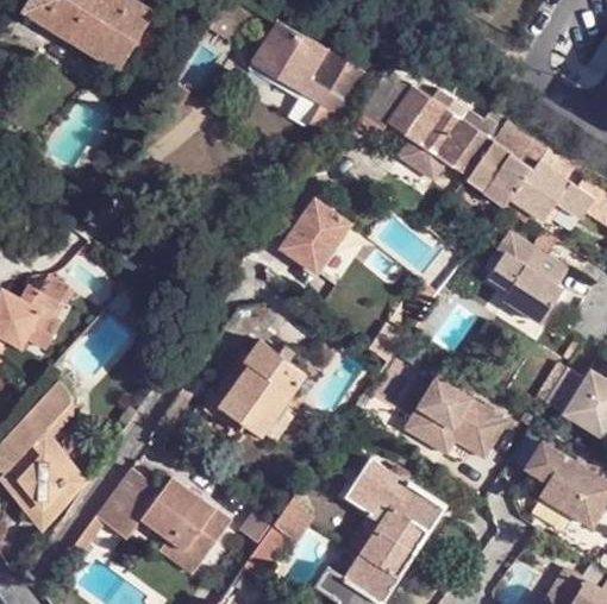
[(127,0),(33,0),(24,16),(101,62),(119,74),(129,56),(160,75),(185,31),(152,14),(127,0)]
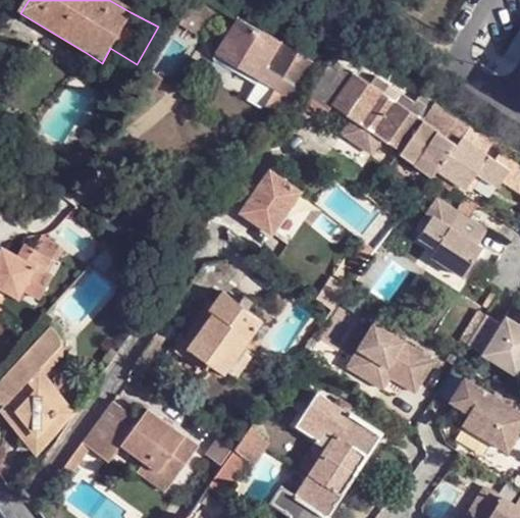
[(197,35),(213,5),(203,0),(194,0),(180,24),(197,35)]
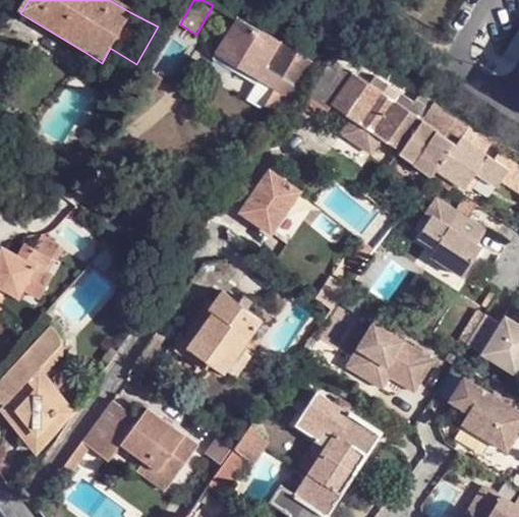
[(175,25),(182,14),(172,8),(165,20),(175,25)]
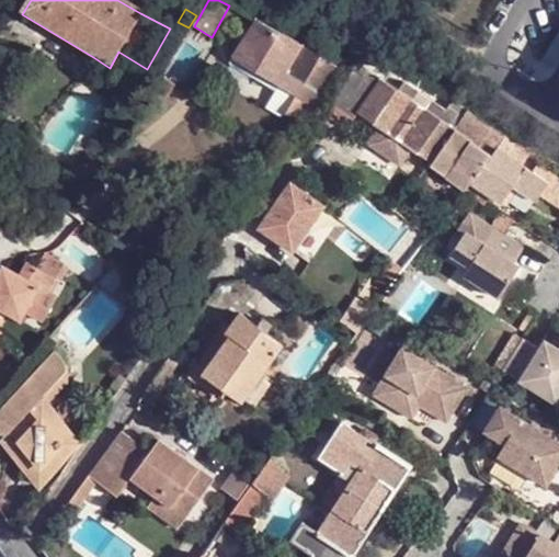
[(299,133),(335,69),(252,22),(232,58),(292,92),(277,117),(299,133)]
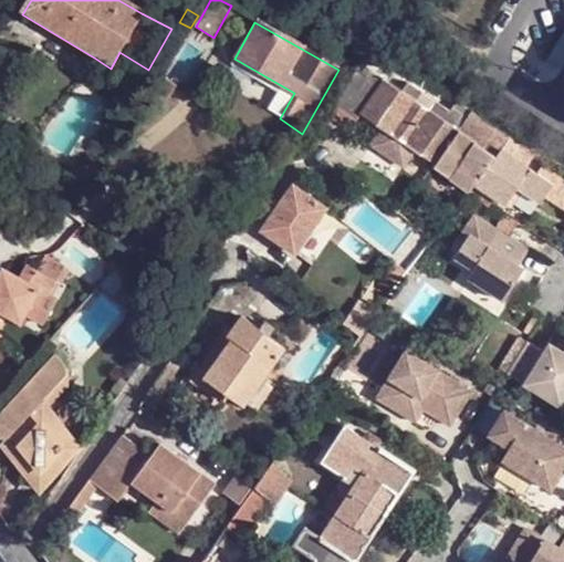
[(372,75),(358,69),(331,114),(327,116),(338,124),(372,75)]
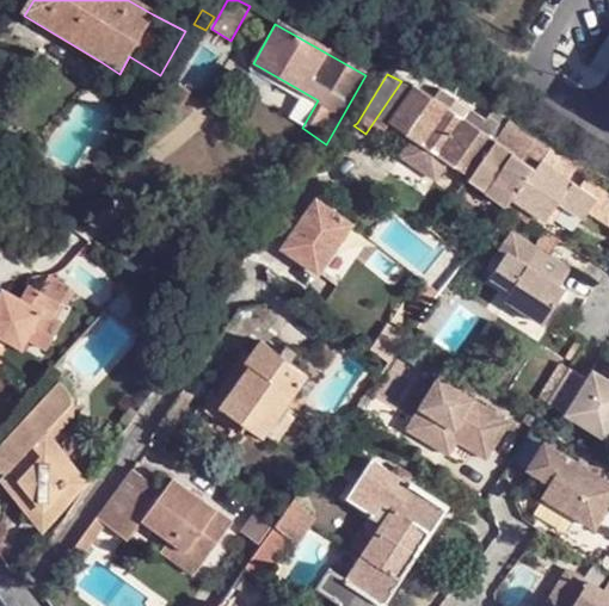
[(483,196),(502,210),(504,209),(553,147),(493,112),(484,125),(442,93),(435,101),(401,81),(365,134),(381,143),(391,127),(471,179),(468,181),(485,192),(483,196)]
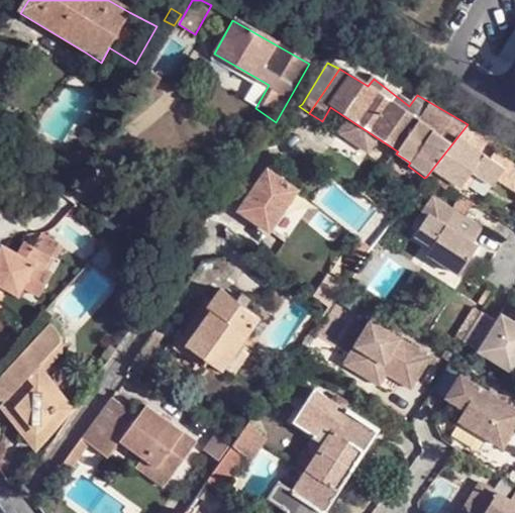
[(4,131),(11,132),(15,129),(16,124),(14,119),(10,117),(7,117),(2,120),(1,123),(1,126),(4,131)]
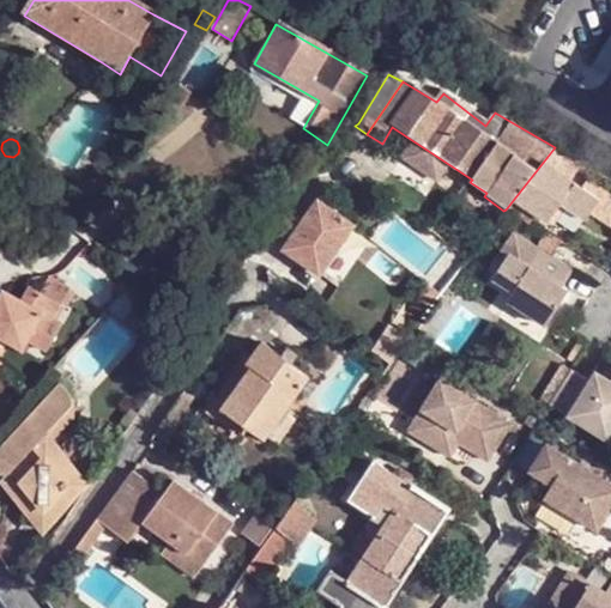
[(582,165),(555,147),(506,210),(531,225),(537,217),(550,224),(561,206),(586,223),(599,201),(570,183),(582,165)]
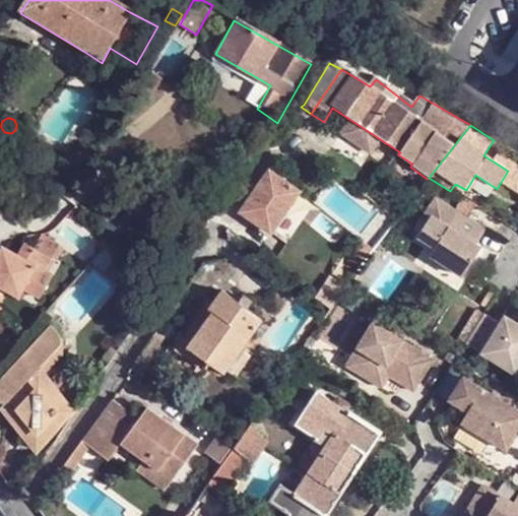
[(299,191),(268,170),(239,210),(269,232),(299,191)]
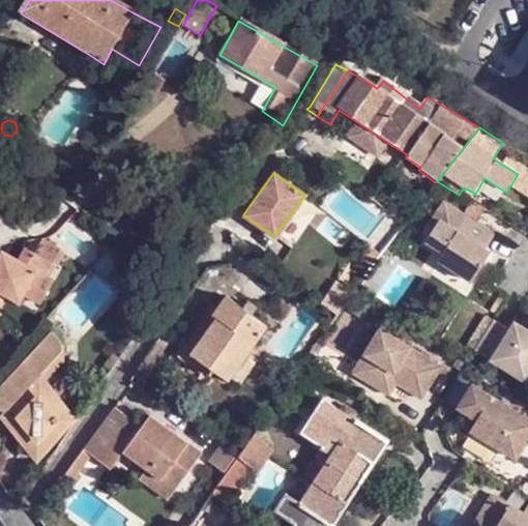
[(432,230),(446,207),(440,203),(427,226),(432,230)]
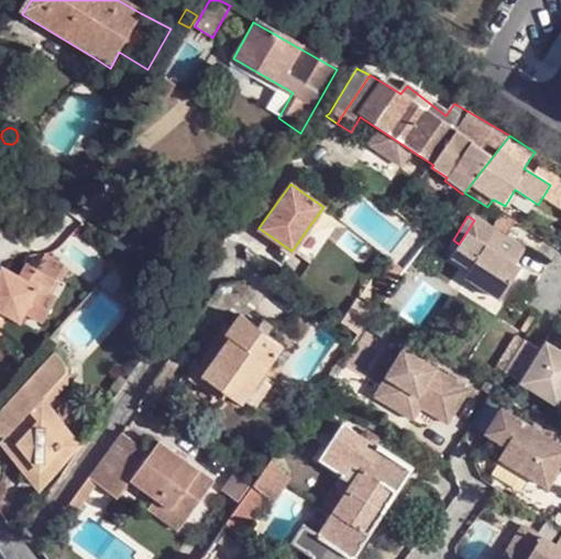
[(524,250),(474,220),(459,244),(450,259),(469,270),(464,278),(499,300),(519,270),(514,266),(524,250)]
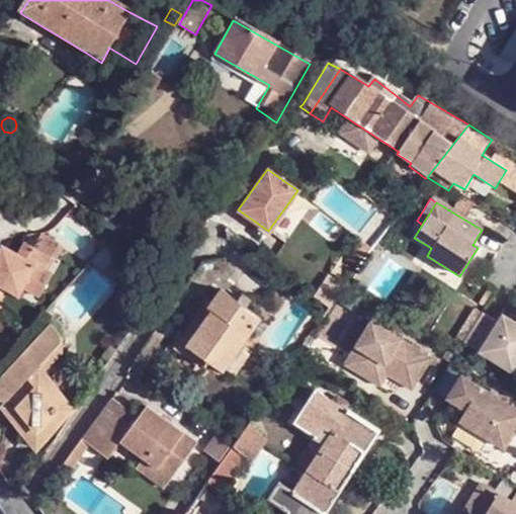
[(61,247),(45,237),(36,248),(53,258),(61,247)]
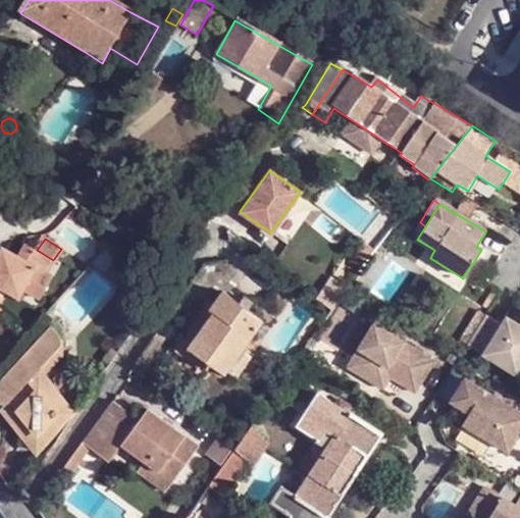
[(0,301),(6,294),(8,295),(14,287),(22,291),(38,301),(53,278),(45,274),(53,260),(37,250),(29,246),(19,257),(14,254),(2,270),(0,269),(0,301)]
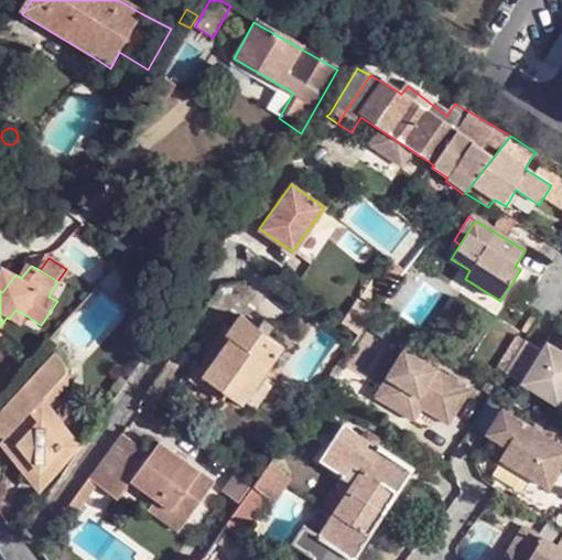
[(17,324),(24,314),(15,310),(9,319),(17,324)]
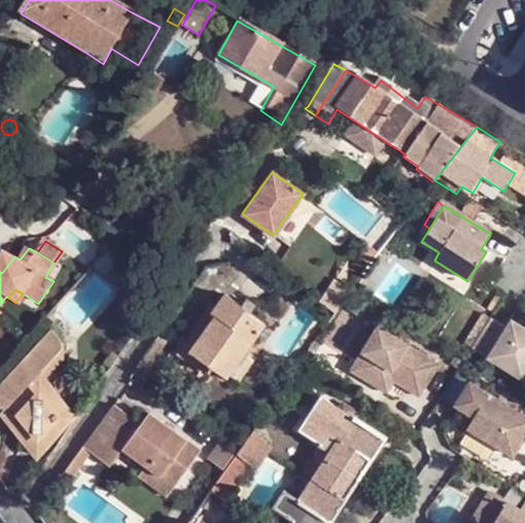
[(265,319),(224,291),(212,312),(215,314),(191,352),(212,364),(228,375),(265,319)]
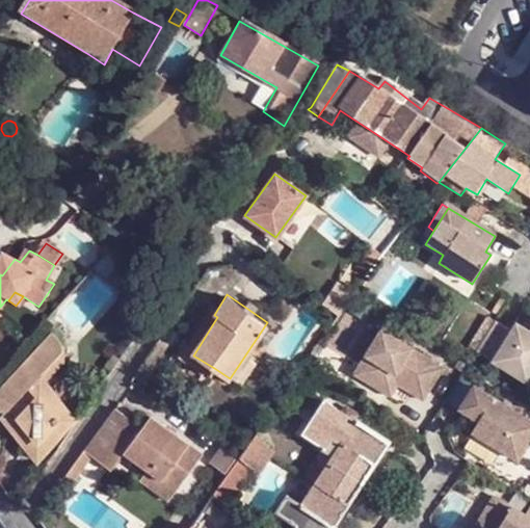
[(167,362),(193,355),(217,317),(214,315),(204,309),(167,362)]
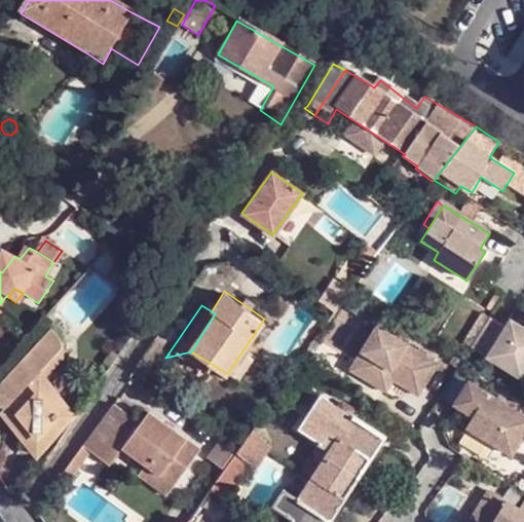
[(485,324),(469,352),(516,383),(523,370),(523,327),(521,333),(507,324),(500,333),(485,324)]
